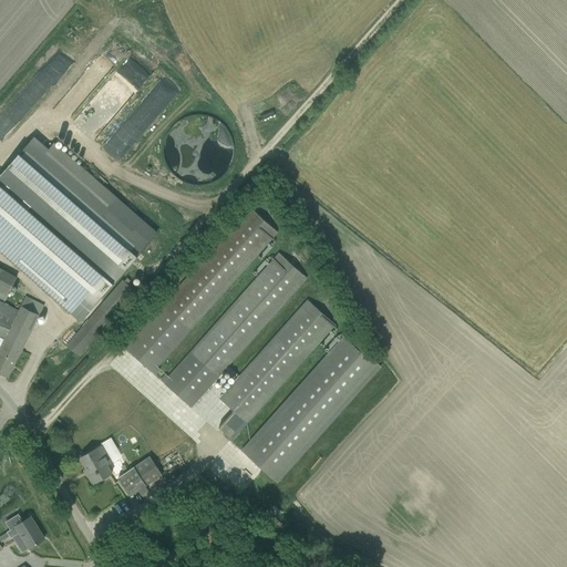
[(155,83),(150,91),(169,102),(174,94),(155,83)]
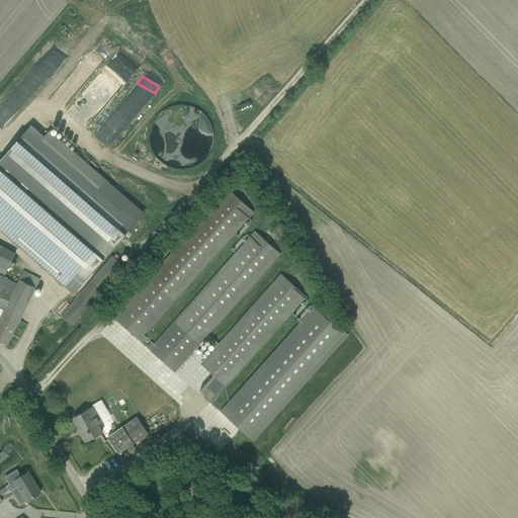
[(185,106),(173,106),(163,111),(155,119),(150,131),(150,142),(154,153),(161,162),(171,167),(183,169),(194,166),(203,159),(210,150),(212,138),(210,126),(204,116),(195,109),(185,106)]
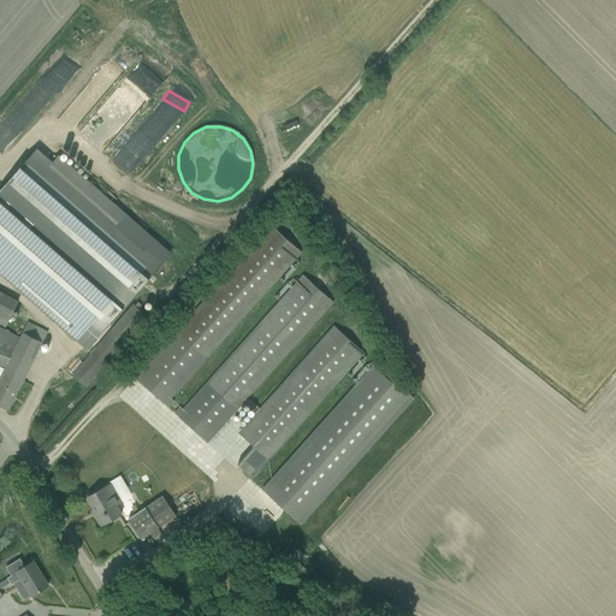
[(39,148),(0,191),(0,272),(89,349),(171,254),(58,157),(53,161),(39,148)]
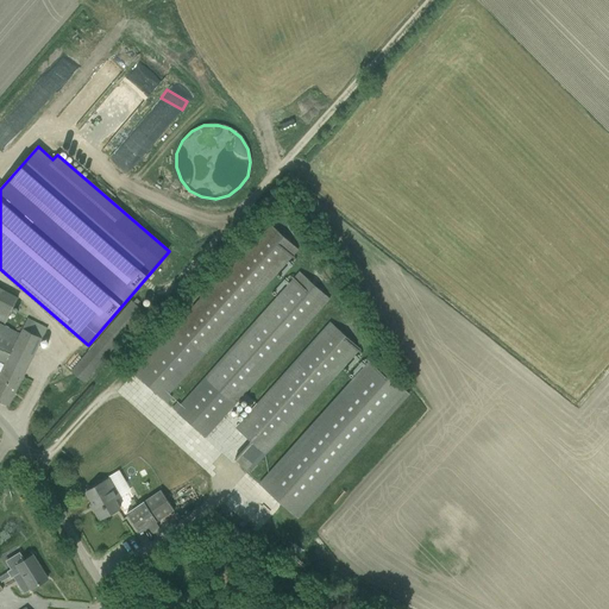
[(133,374),(167,403),(173,397),(169,394),(299,250),(269,224),(133,374)]
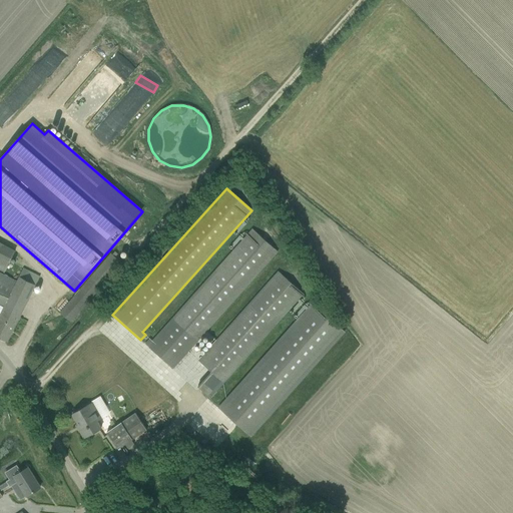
[(278,251),(252,229),(152,342),(149,339),(144,344),(172,369),(202,336),(206,331),(278,251)]
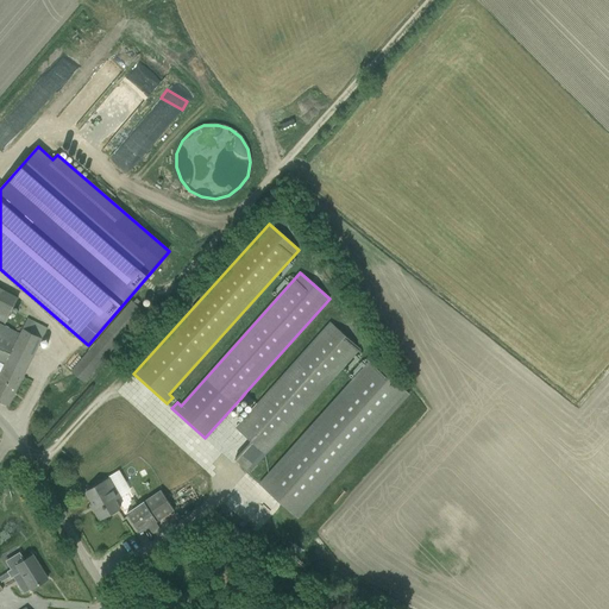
[(0,289),(0,321),(5,324),(18,299),(0,289)]
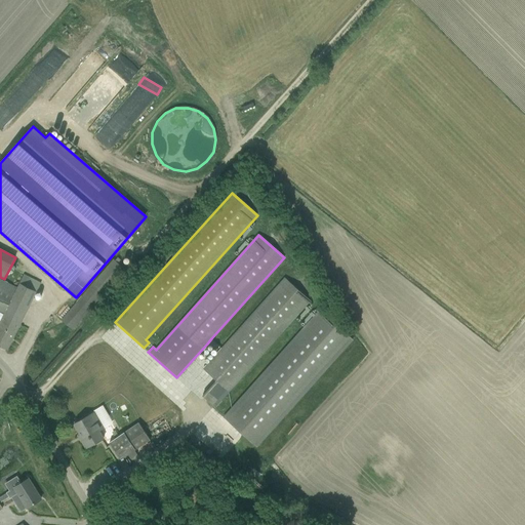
[(62,320),(73,330),(124,269),(114,259),(62,320)]
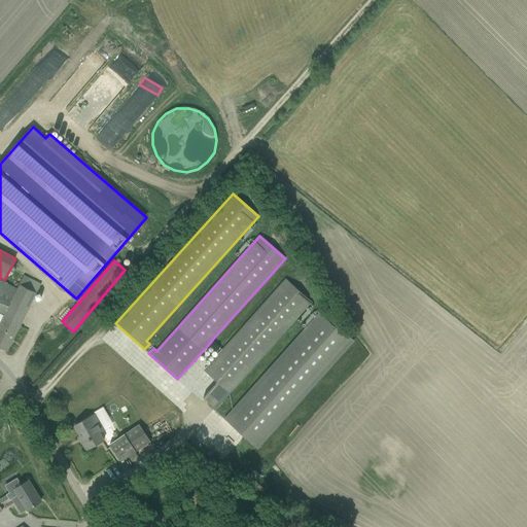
[(0,313),(4,316),(0,323),(0,347),(7,351),(40,284),(24,276),(18,289),(0,280),(0,313)]
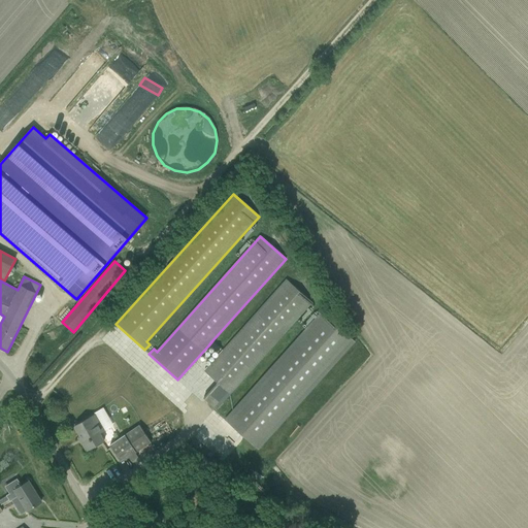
[(311,302),(288,279),(223,351),(213,340),(208,345),(218,355),(204,371),(218,383),(204,398),(217,409),(311,302)]
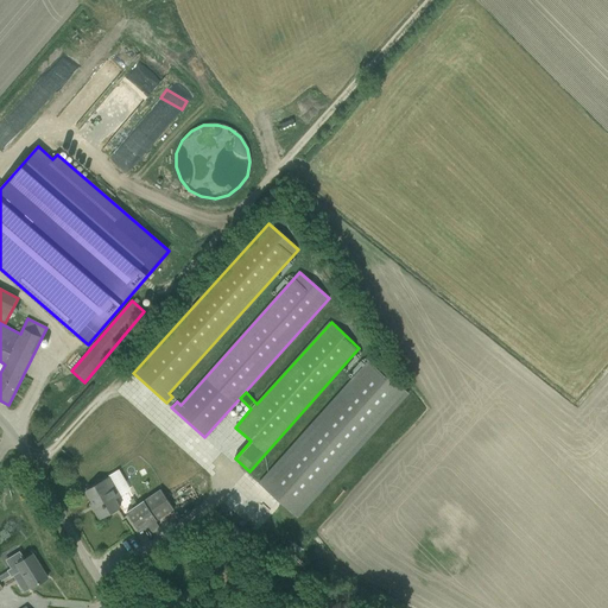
[(259,483),(297,518),(409,393),(371,360),(259,483)]
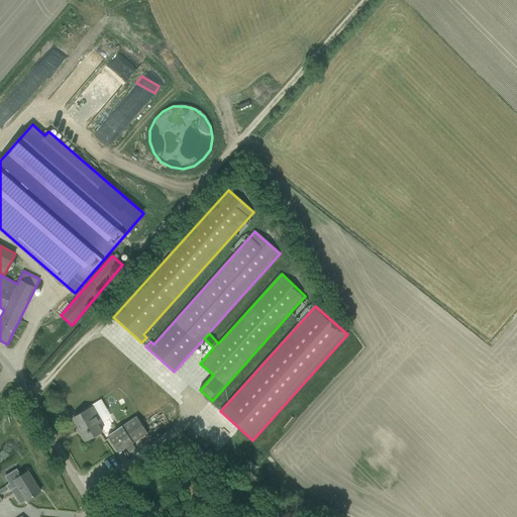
[(81,434),(85,442),(102,432),(94,419),(99,416),(93,406),(73,417),(82,433),(81,434)]
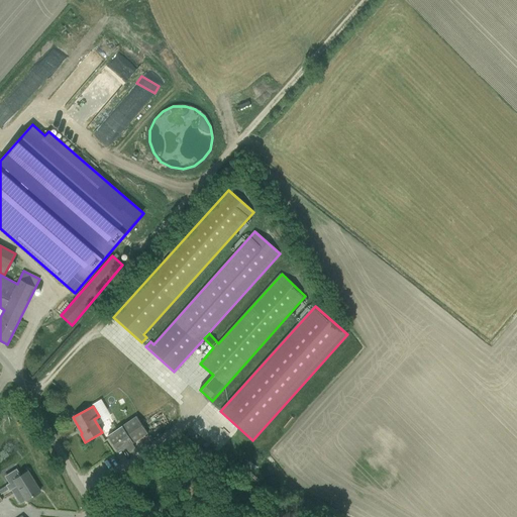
[(107,436),(119,452),(126,448),(128,451),(132,448),(133,449),(135,447),(132,443),(147,433),(136,416),(107,436)]
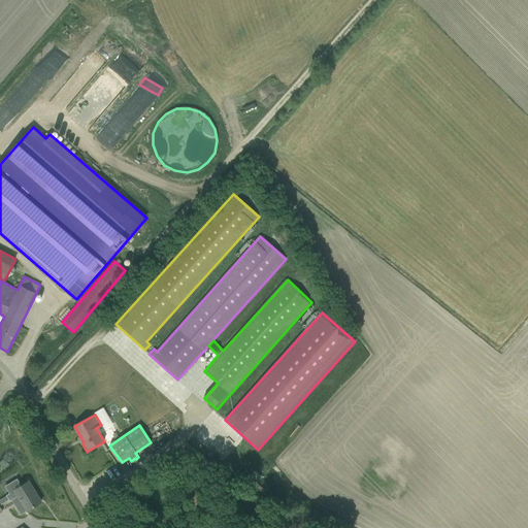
[(1,498),(4,502),(8,499),(10,501),(19,496),(27,510),(40,502),(32,490),(33,489),(29,482),(21,486),(20,485),(21,484),(19,481),(19,482),(17,480),(6,487),(10,493),(1,498)]
